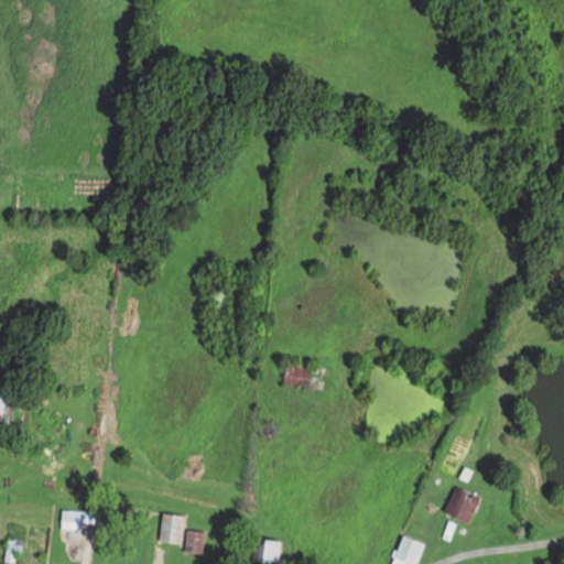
[(281,380),(304,388),(312,364),(297,359),(295,366),(286,364),(281,380)]
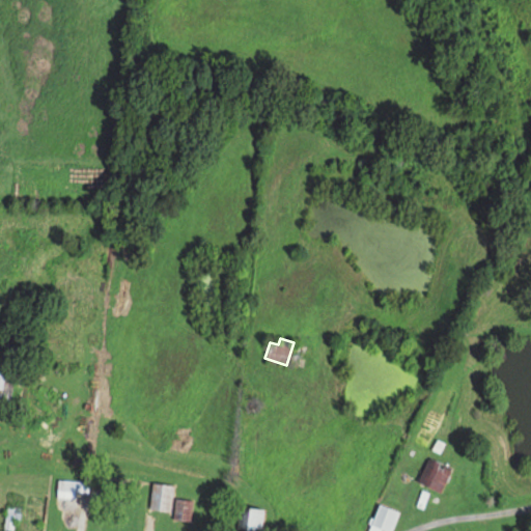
[(417,480),(440,492),(452,467),(428,455),(417,480)]
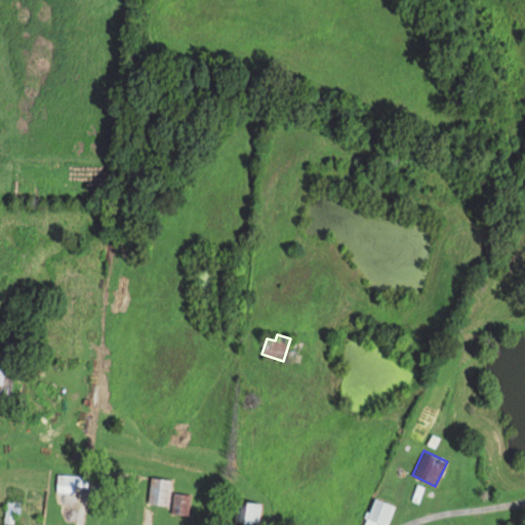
[(75,486),(88,485),(88,474),(56,474),(56,491),(75,491),(75,486)]
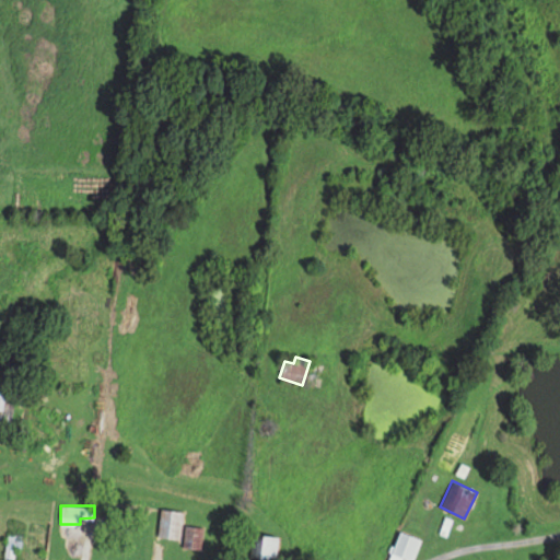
[(179,538),(182,510),(160,508),(158,536),(179,538)]
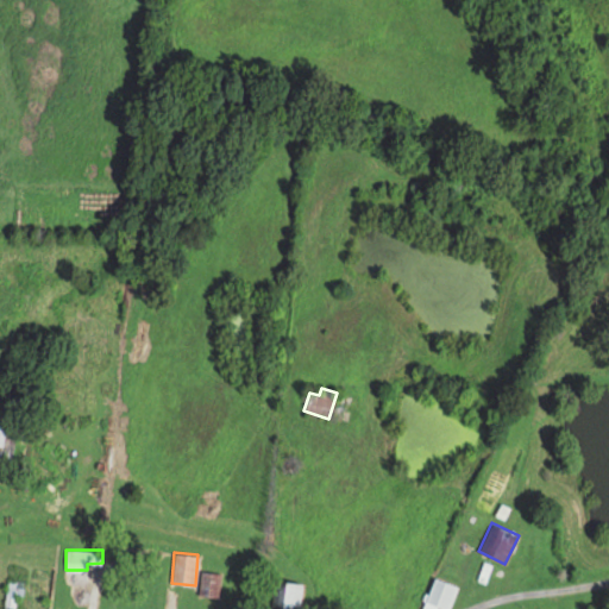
[(218,596),(220,573),(201,571),(199,594),(218,596)]
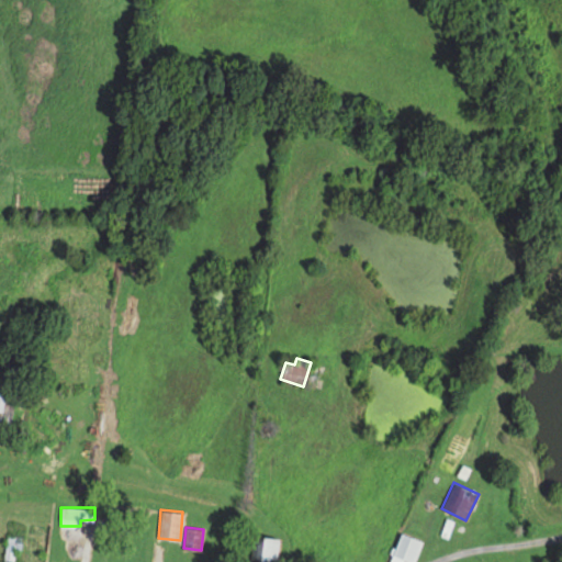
[(411,561),(414,561),(423,540),(400,531),(388,561),(402,561),(403,559),(411,561)]
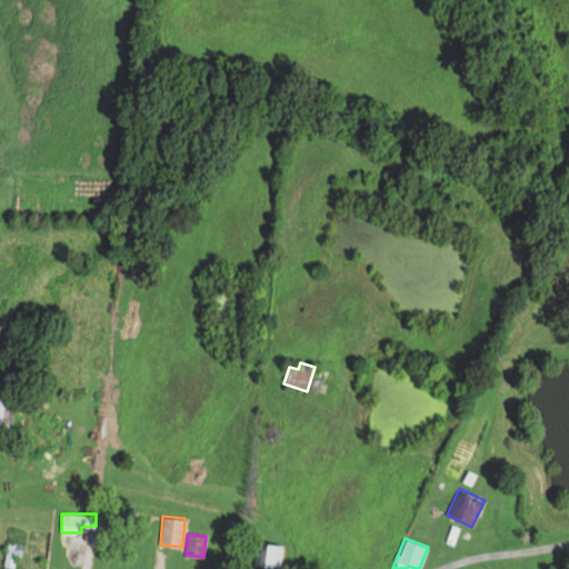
[(5,565),(18,567),(21,543),(8,541),(5,565)]
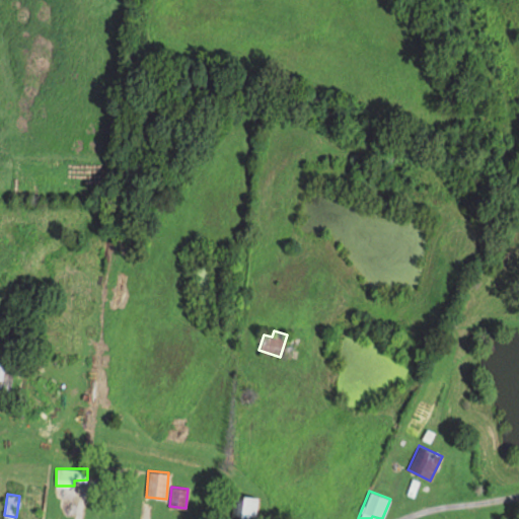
[(254,517),(254,495),(232,495),(232,517),(254,517)]
